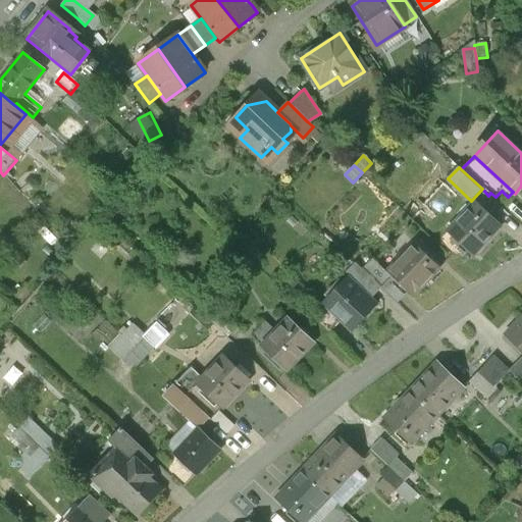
[(449,231),(473,255),(499,226),(474,204),(449,231)]
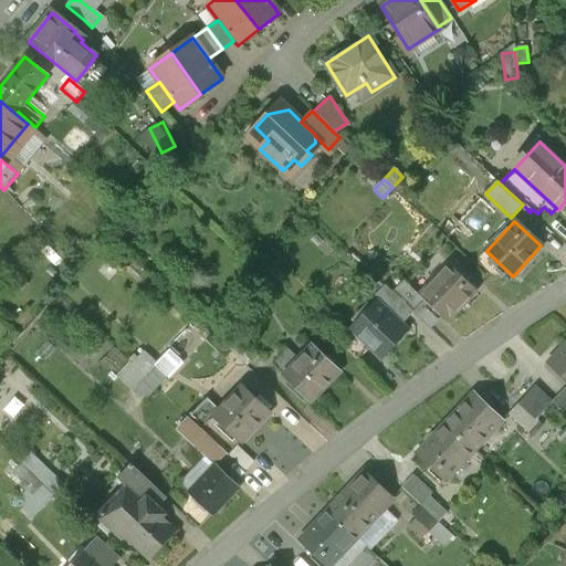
[(426,300),(448,321),(477,291),(449,265),(420,295),(426,300)]
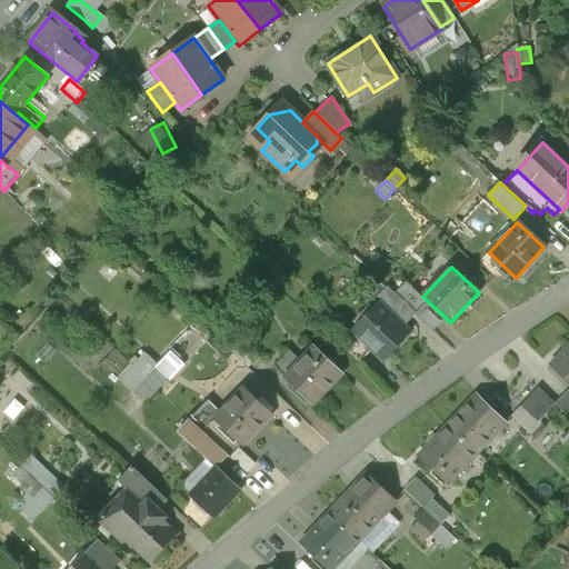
[(266,279),(275,288),(285,277),(276,268),(266,279)]
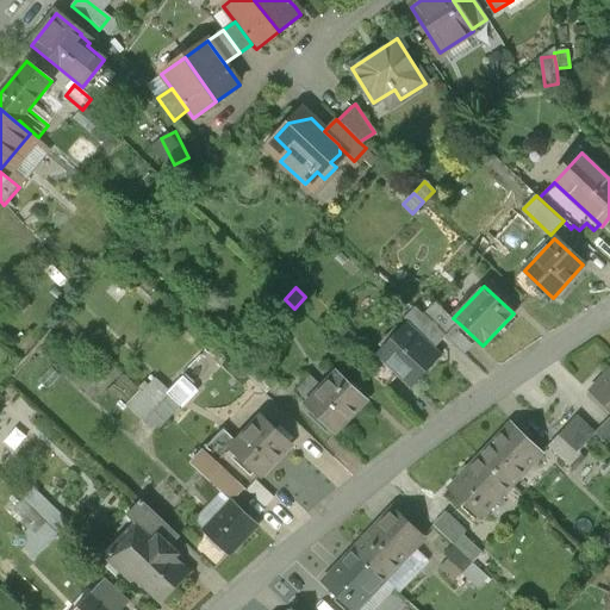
[(294,309),(285,299),(274,310),(285,319),(294,309)]
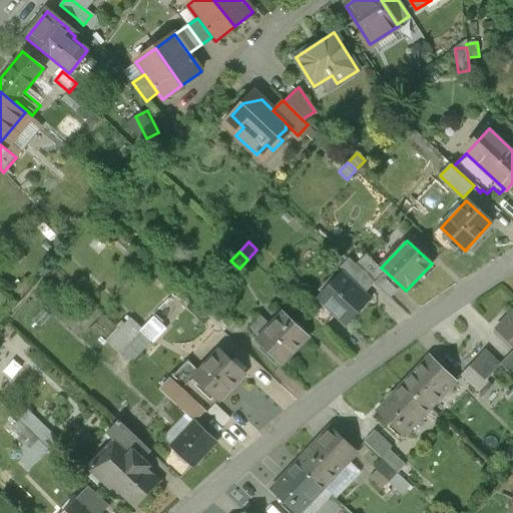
[(356,266),(375,284),(386,272),(381,268),(367,253),(356,266)]
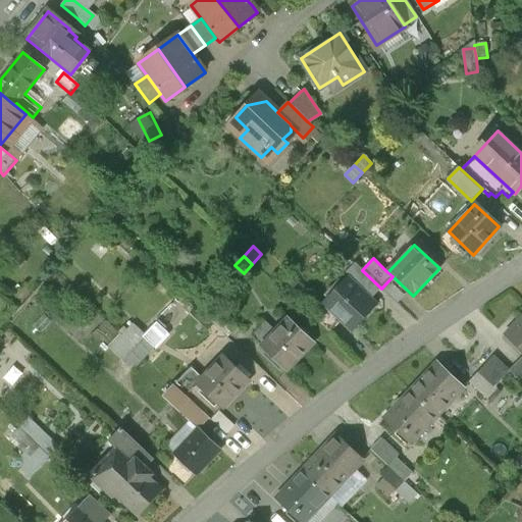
[(348,278),(370,300),(381,289),(362,270),(355,264),(344,276),(347,279),(348,278)]
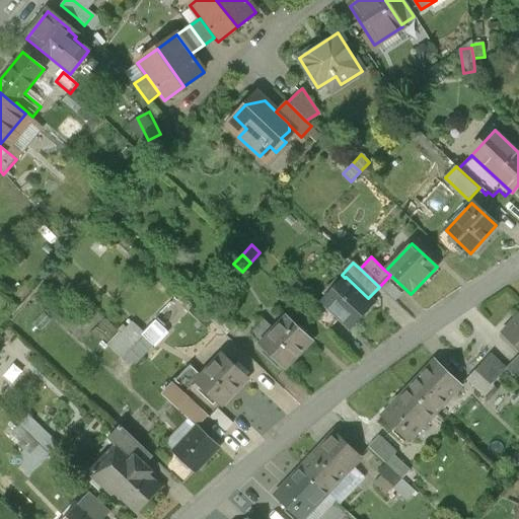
[(340,318),(350,328),(373,303),(368,298),(346,277),(345,278),(322,302),(340,318)]
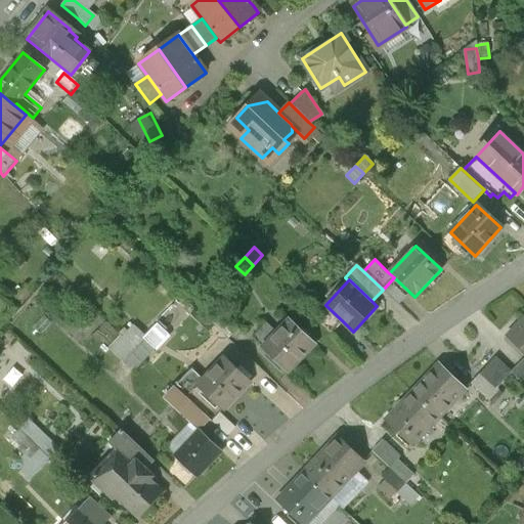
[(175,330),(188,314),(175,301),(161,316),(175,330)]
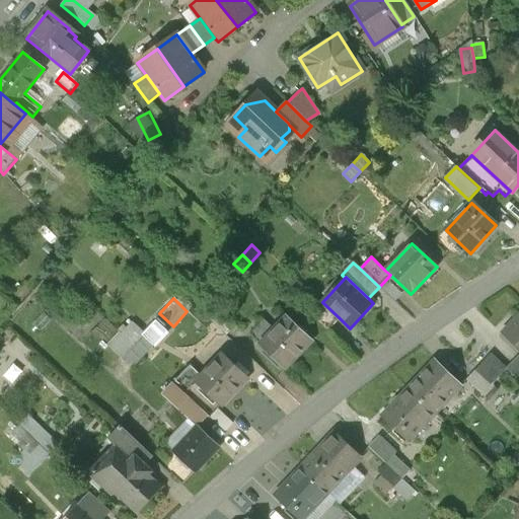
[(340,318),(322,302),(310,314),(327,331),(340,318)]
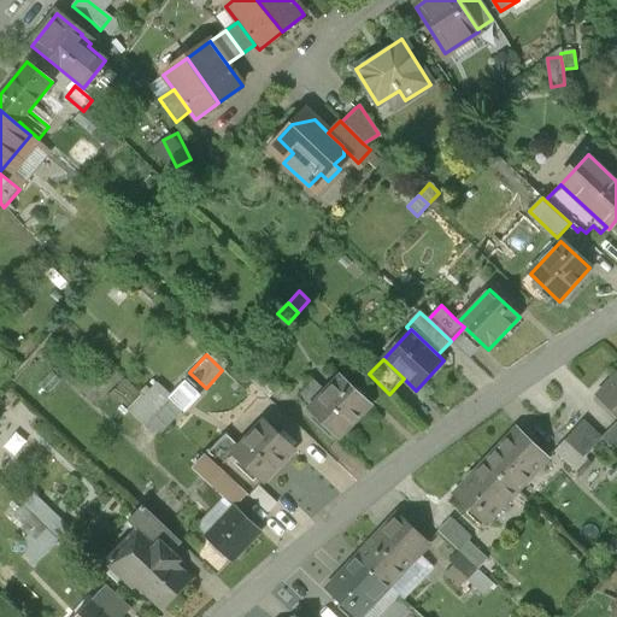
[(616,376),(598,398),(616,416),(616,376)]
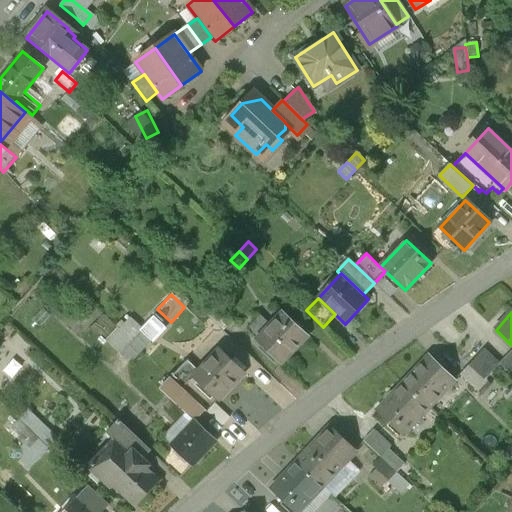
[(257,340),(281,363),(306,336),(282,313),(270,326),(257,340)]
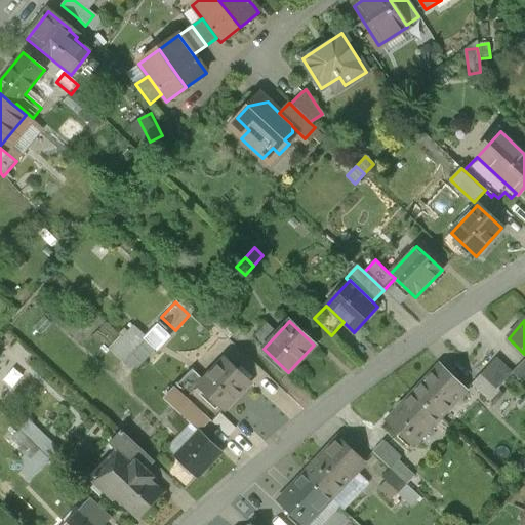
[(252,338),(264,349),(277,334),(267,324),(252,338)]
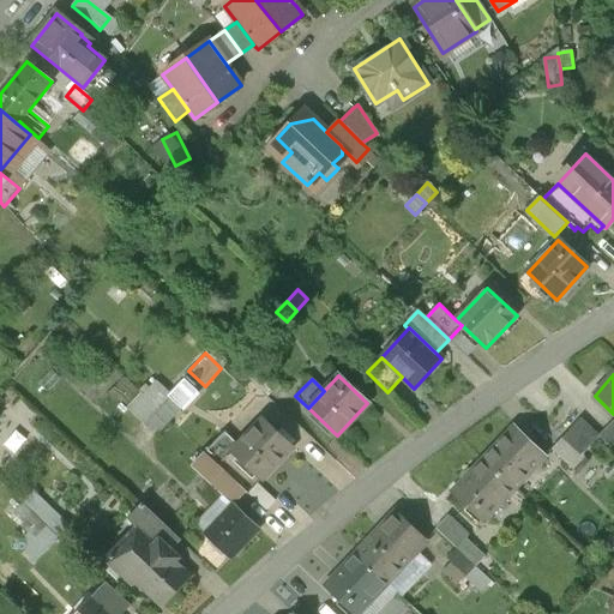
[(170,399),(160,410),(169,420),(180,409),(170,399)]
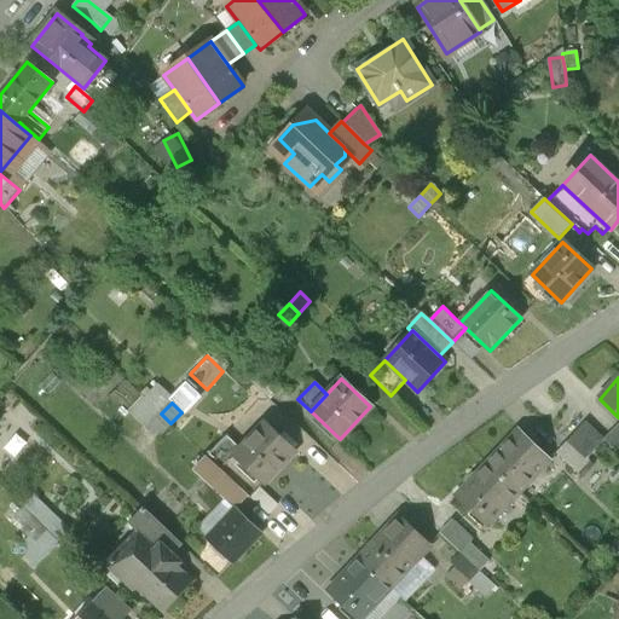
[(161,414),(150,424),(160,434),(171,423),(161,414)]
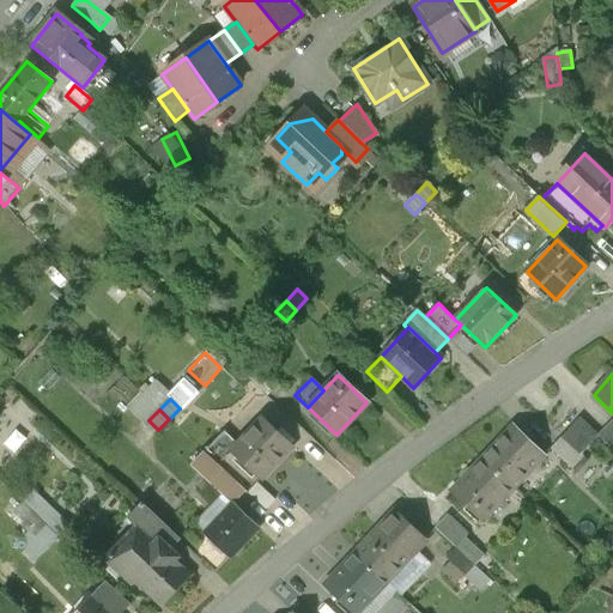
[(231,451),(261,479),(291,447),(262,419),(238,444),(231,451)]
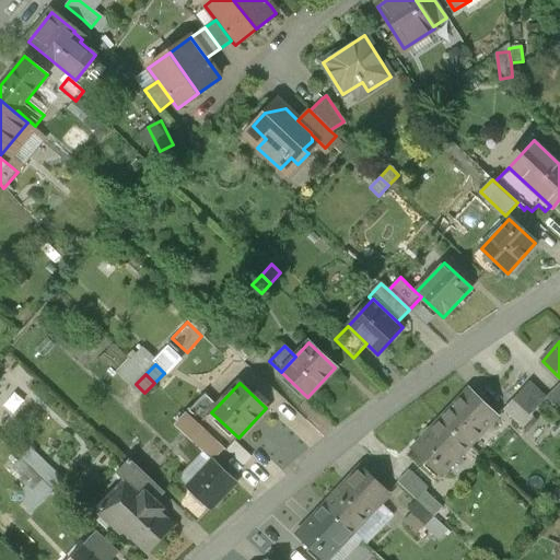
[(529,383),(521,392),(537,407),(546,398),(529,383)]
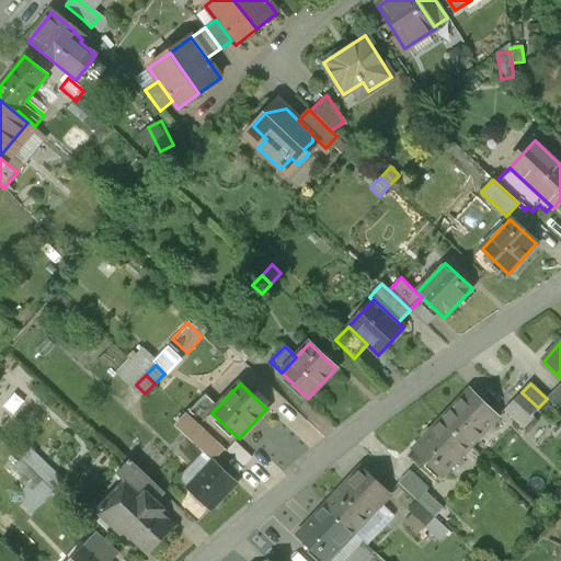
[(497,418),(469,391),(442,421),(469,447),(497,418)]
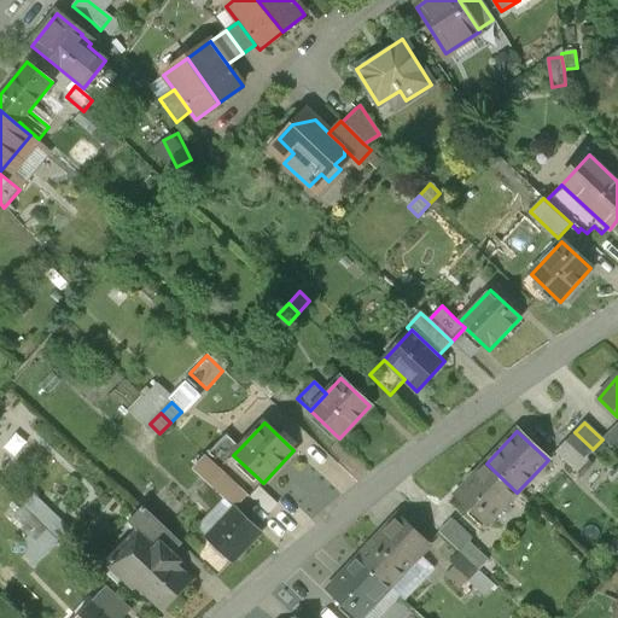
[(593,449),(575,432),(566,441),(584,459),(593,449)]
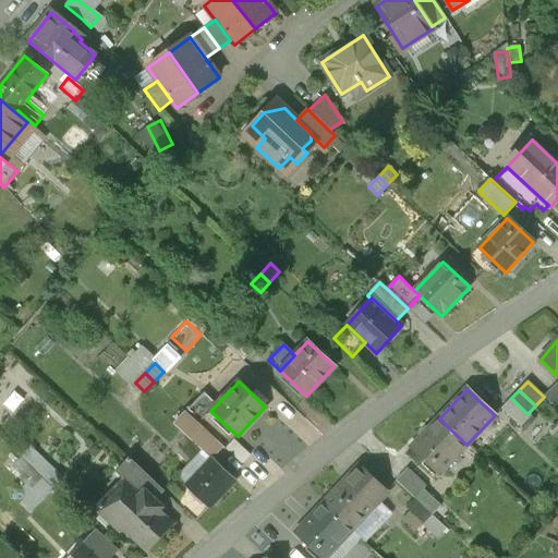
[(198,424),(210,411),(217,404),(204,392),(185,411),(198,424)]
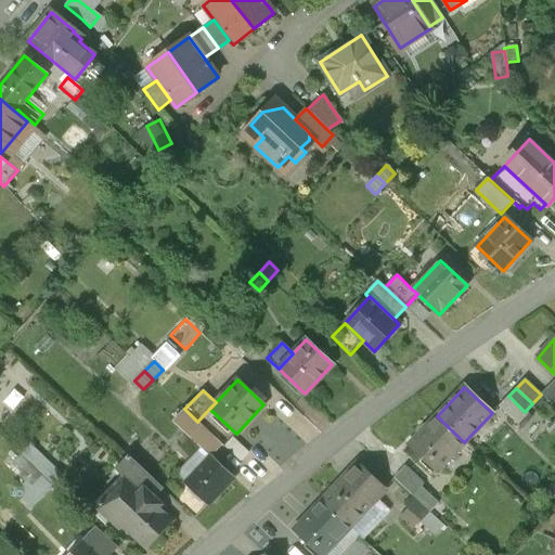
[(197,422),(184,409),(172,422),(209,456),(210,456),(222,444),(197,422)]
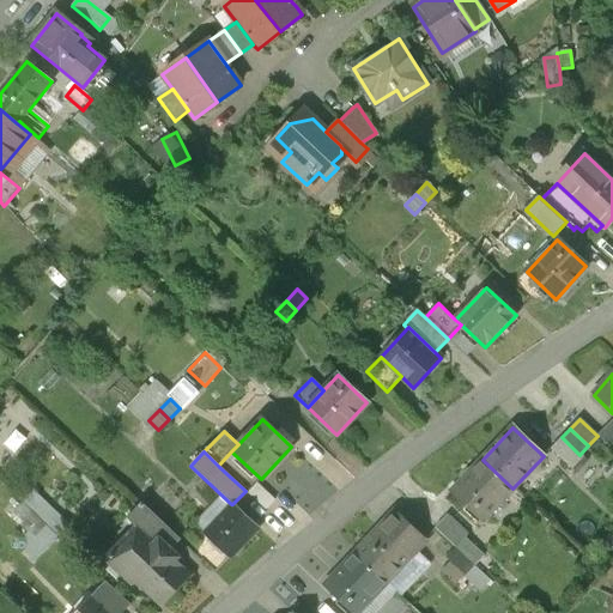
[(453,492),(483,521),(513,489),(483,460),(453,492)]
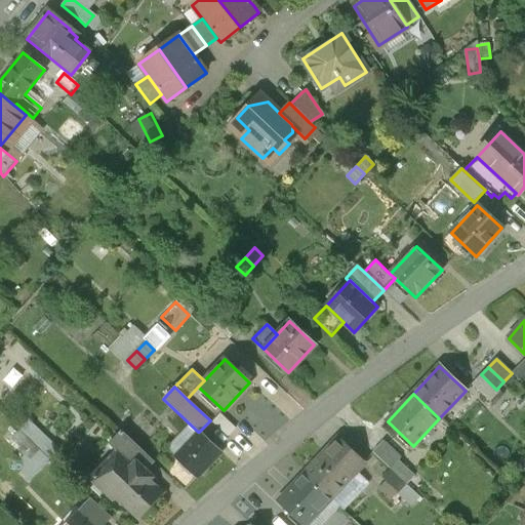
[(41,451),(49,459),(57,450),(37,431),(29,440),(41,451)]
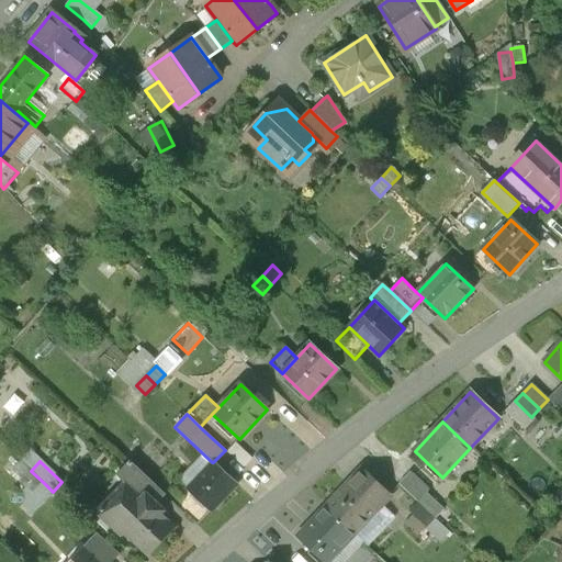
[(156,505),(165,495),(128,462),(116,475),(127,485),(131,482),(154,503),(156,505)]
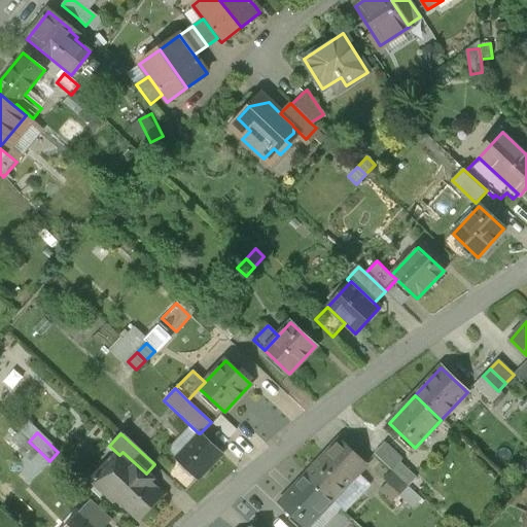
[(175,458),(198,480),(221,454),(200,433),(199,433),(175,458)]
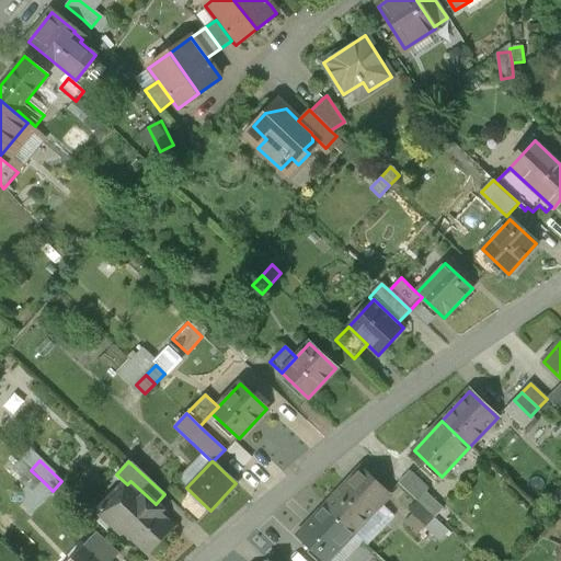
[(389,495),(362,469),(325,507),(353,534),(389,495)]
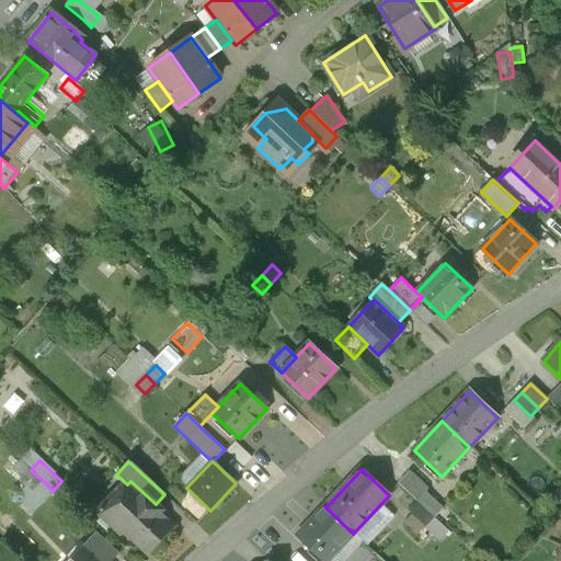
[(398,483),(416,502),(425,493),(427,491),(408,472),(398,483)]
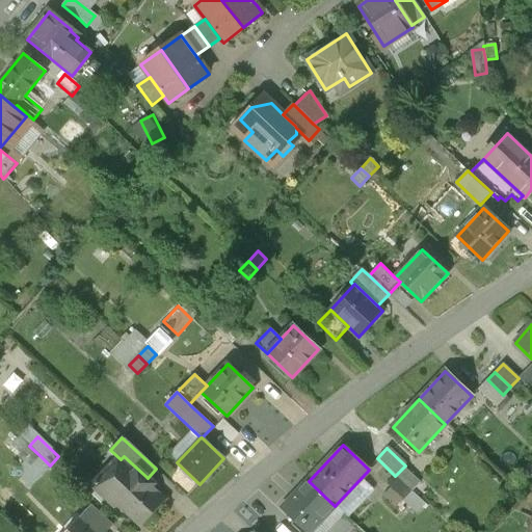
[(145,476),(124,456),(121,459),(94,488),(115,508),(120,504),(145,476)]
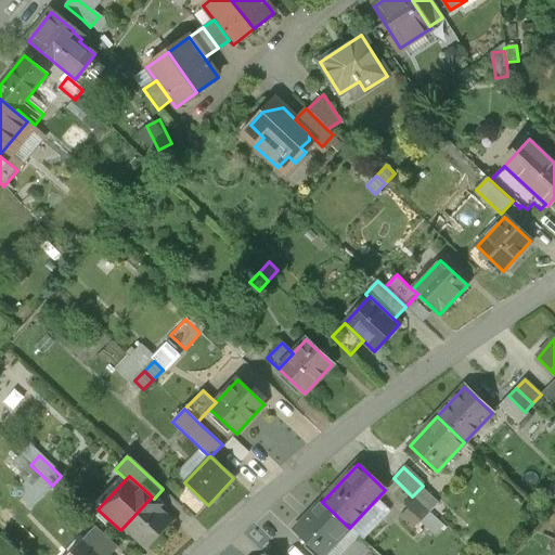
[(42,495),(52,486),(43,477),(33,488),(42,495)]
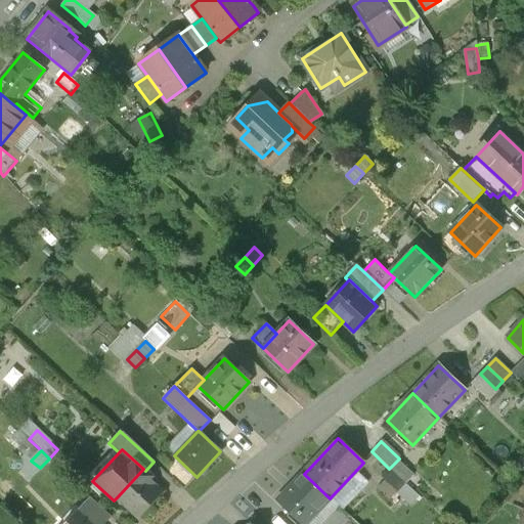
[(412,475),(397,461),(389,469),(405,484),(412,475)]
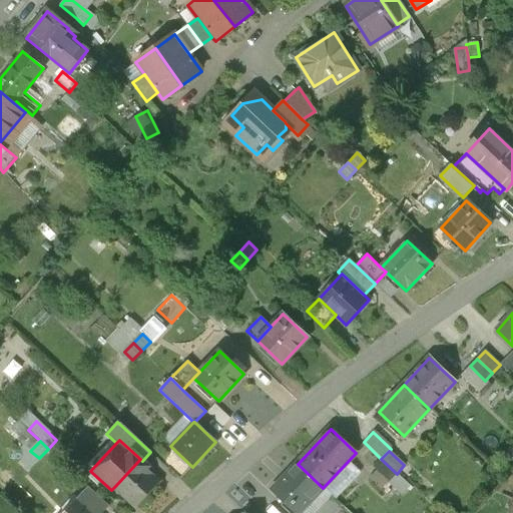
[(115,486),(134,505),(157,481),(146,470),(146,466),(144,462),(142,461),(140,459),(115,486)]
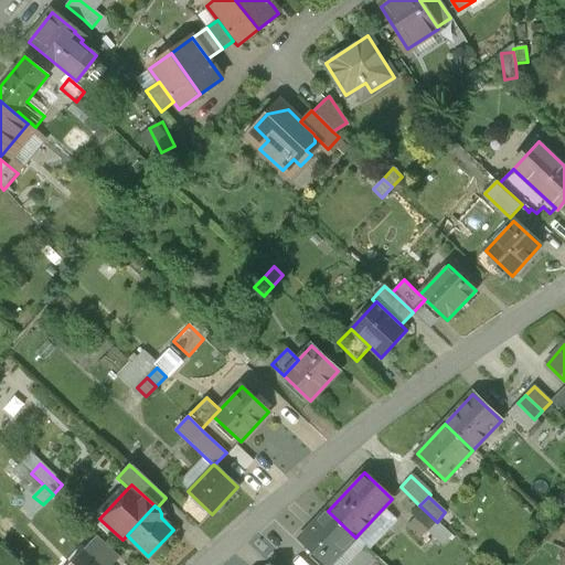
[(437,522),(419,505),(412,514),(428,530),(437,522)]
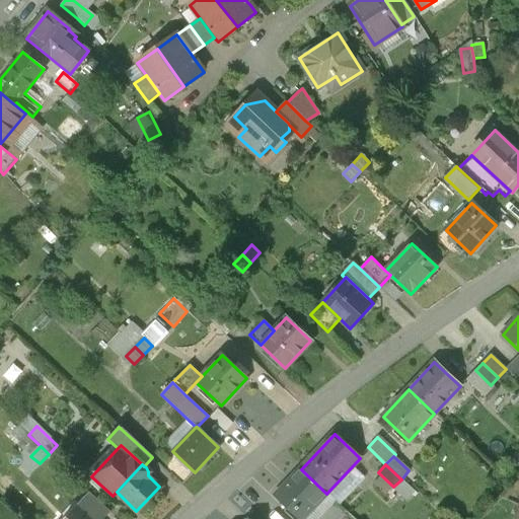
[(276,497),(299,518),(301,518),(326,494),(301,469),(276,497)]
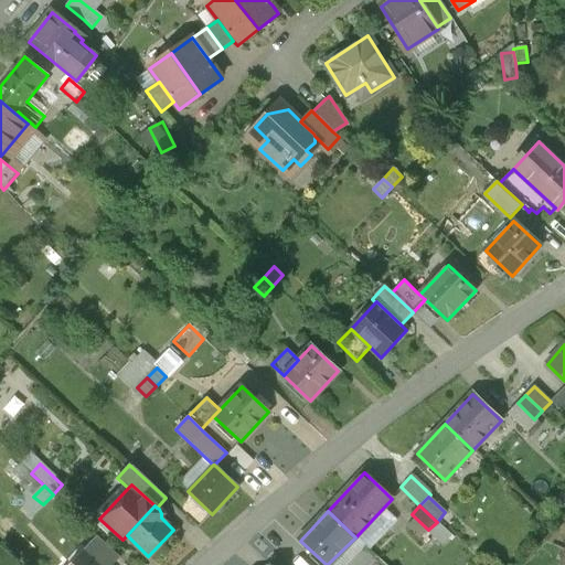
[(102,564),(85,550),(70,564),(102,564)]
